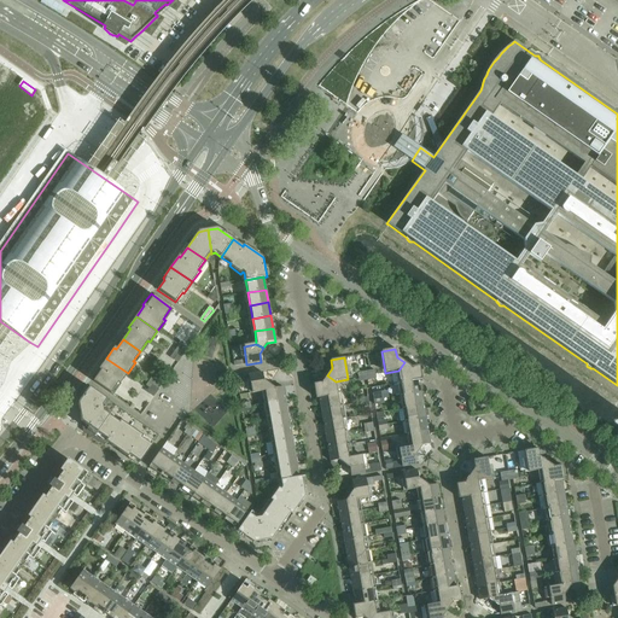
[(100,372),(93,382),(110,394),(117,384),(120,385),(128,373),(106,359),(98,369),(100,372)]
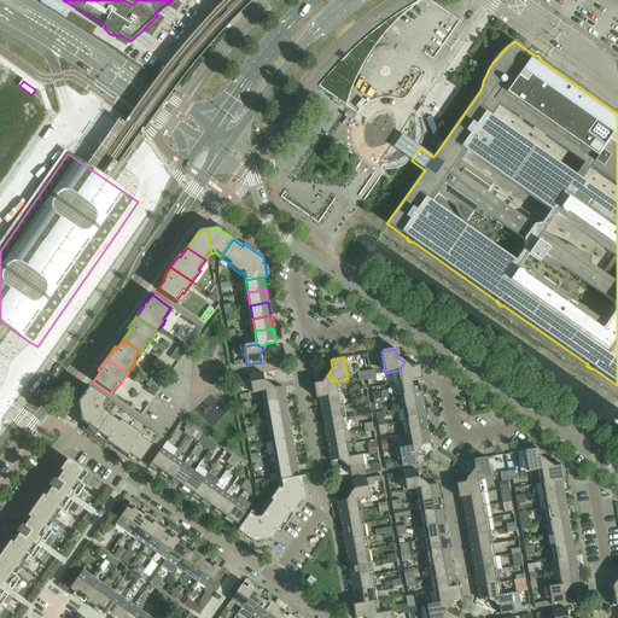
[(398,371),(391,372),(394,384),(401,383),(419,380),(421,380),(419,366),(412,367),(404,362),(398,371)]
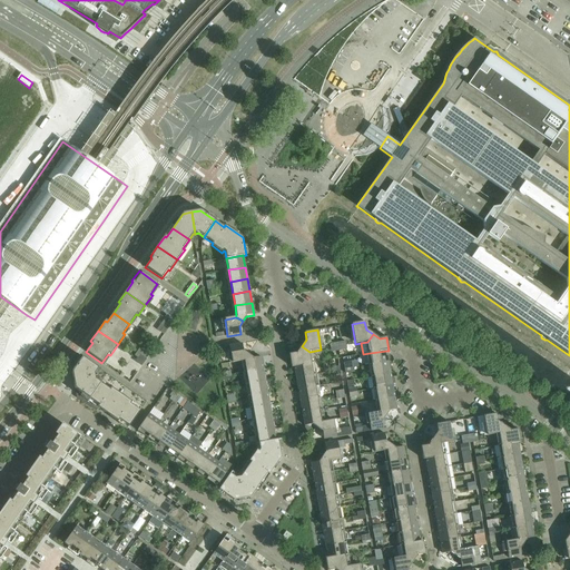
[(233,363),(244,361),(248,355),(244,352),(242,344),(229,346),(233,363)]
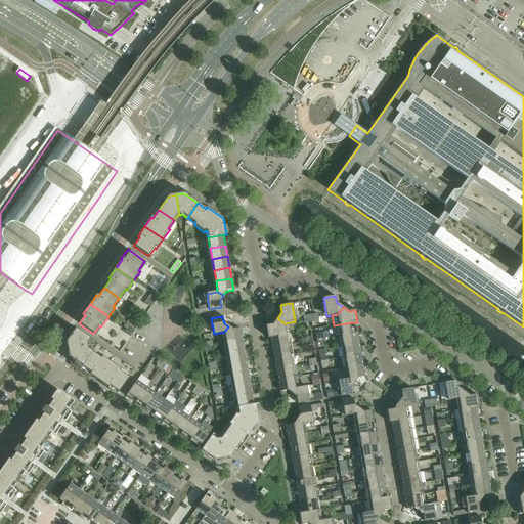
[(268,338),(270,338),(270,337),(286,334),(285,323),(277,318),(272,324),(266,325),(268,338)]
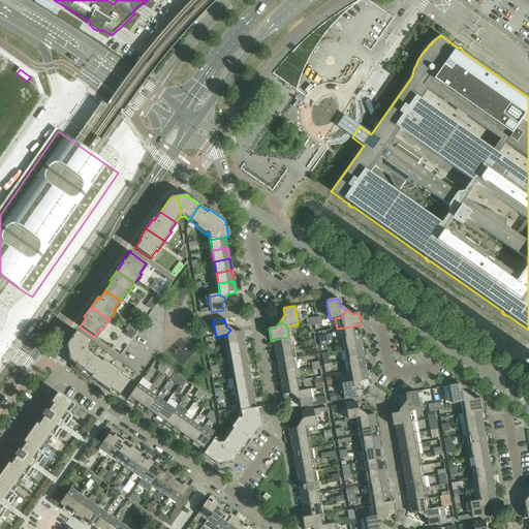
[(359,325),(343,328),(344,339),(361,336),(359,325)]
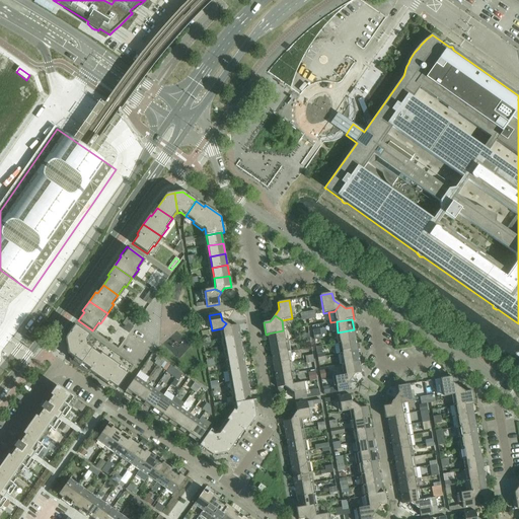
[(226,323),(222,328),(224,340),(239,337),(237,325),(231,326),(226,323)]
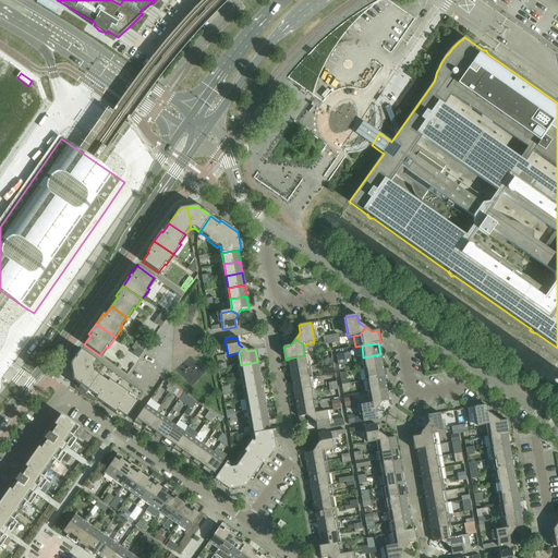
[(75,358),(71,364),(70,364),(73,380),(80,386),(79,387),(125,420),(143,393),(79,349),(73,356),(75,358)]
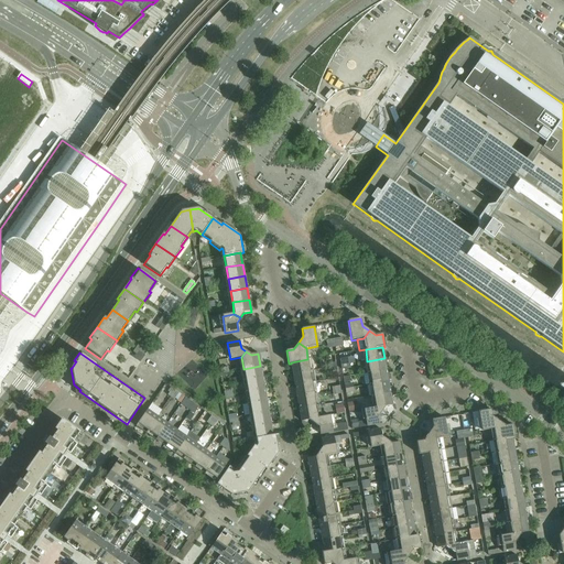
[(384,358),(367,361),(369,372),(386,370),(384,358)]
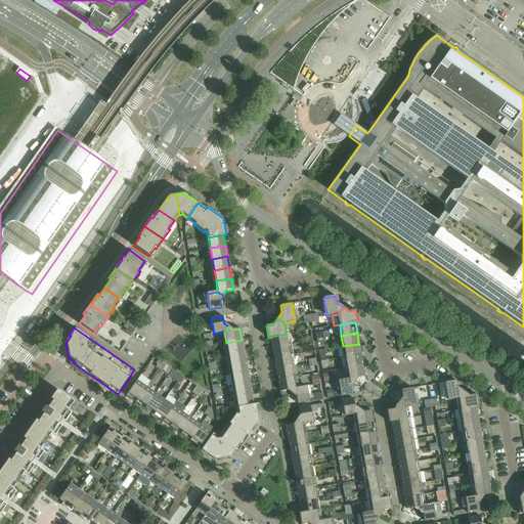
[(270,337),(270,338),(272,348),(288,345),(286,334),(270,337)]
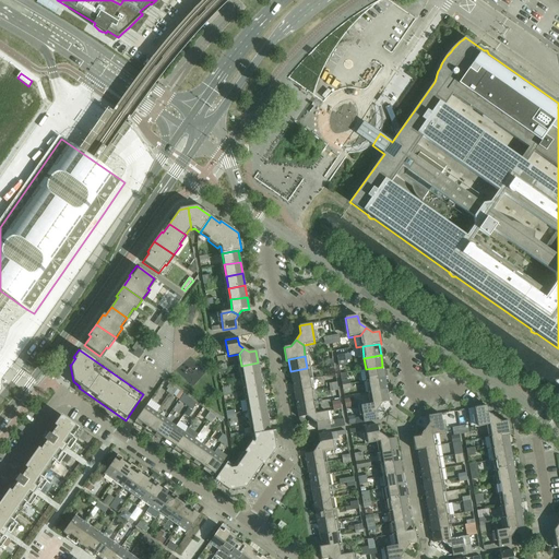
[(258,363),(241,366),(244,377),(260,375),(258,363)]
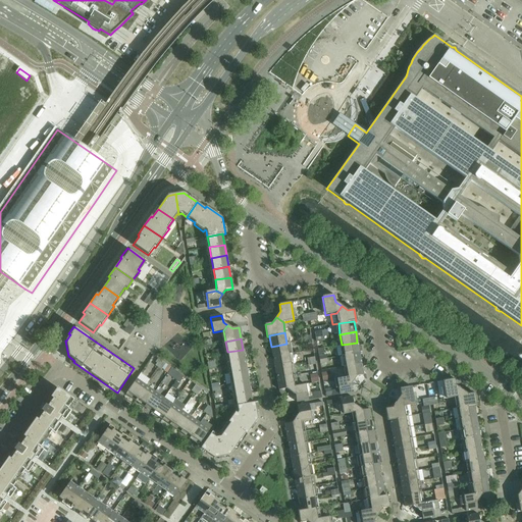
[(357,343),(342,345),(344,356),(359,353),(357,343)]
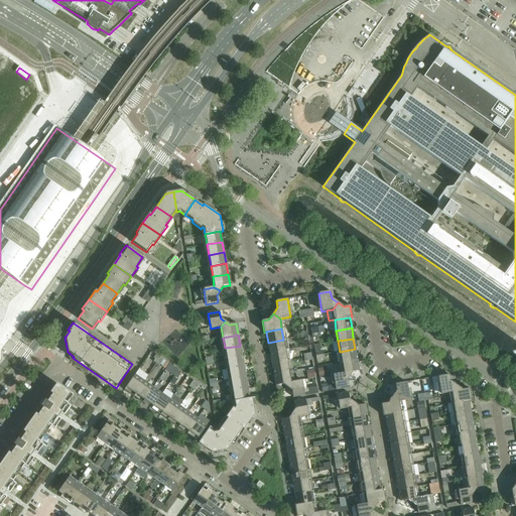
[(283,340),(268,343),(270,353),(285,351),(283,340)]
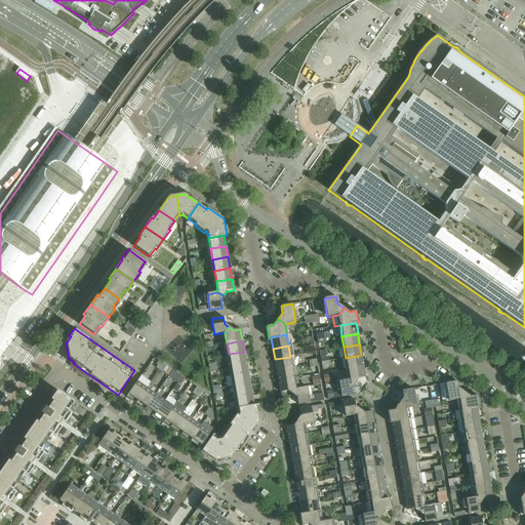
[(244,352),(229,354),(231,365),(246,362),(244,352)]
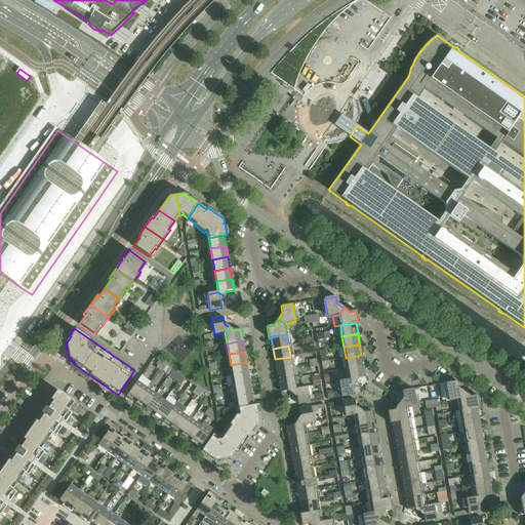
[(361,355),(346,358),(348,369),(363,366),(361,355)]
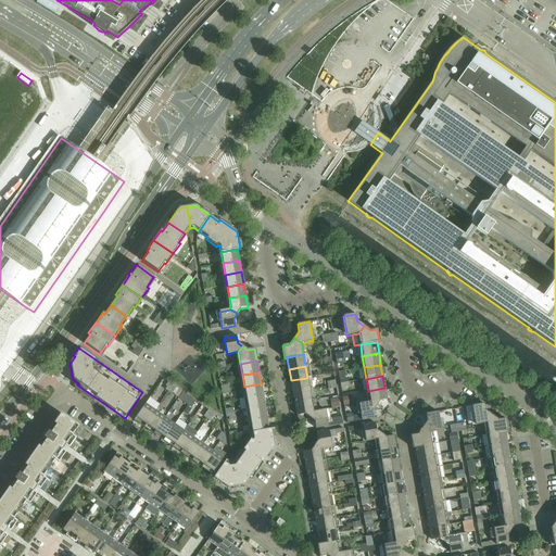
[(307,378),(291,380),(293,392),(310,389),(307,378)]
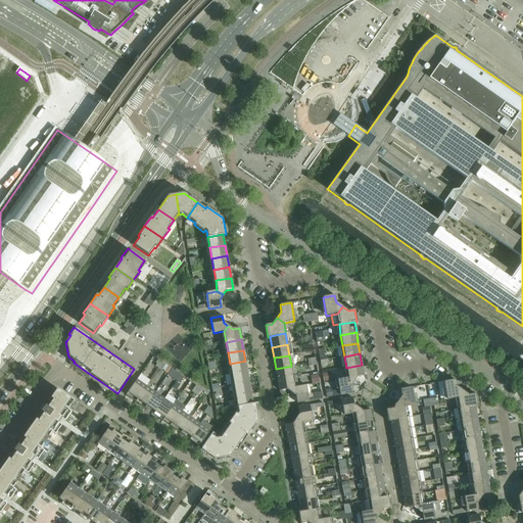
[(245,361),(230,364),(232,375),(247,372),(245,361)]
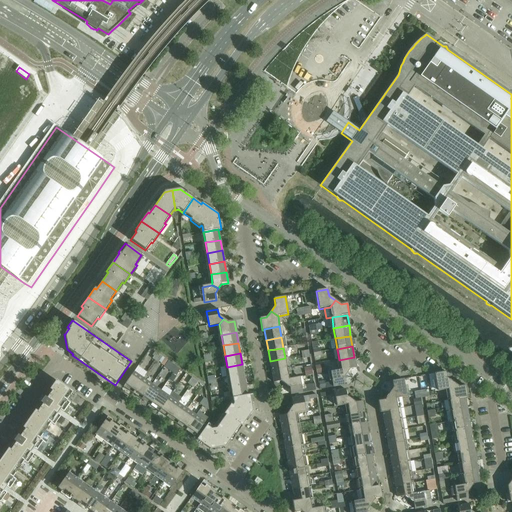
[(354,357),(339,360),(341,370),(346,374),(349,369),(356,368),(354,357)]
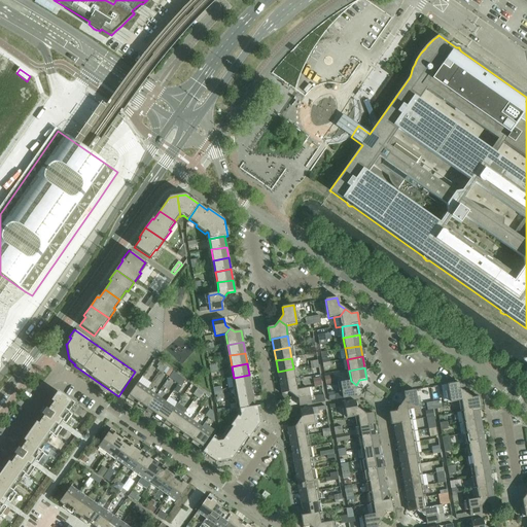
[(293,369),(278,372),(280,383),(295,380),(293,369)]
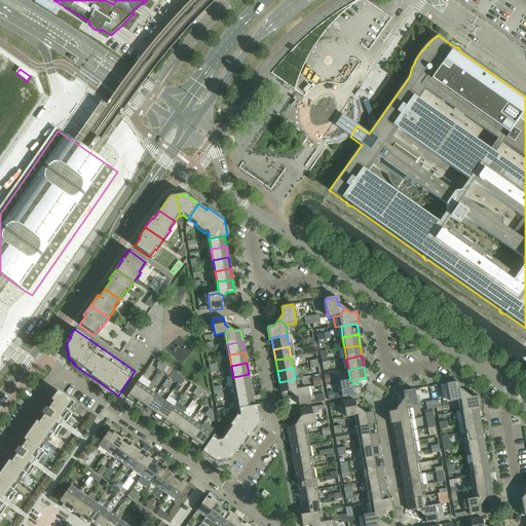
[(249,374),(233,377),(235,387),(251,384),(249,374)]
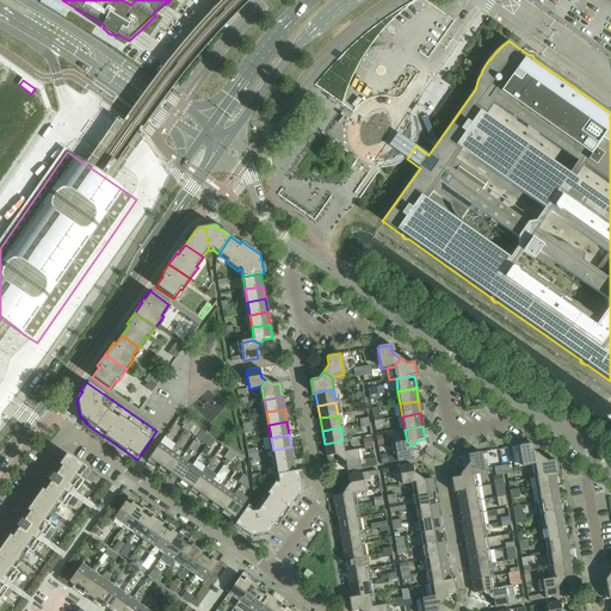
[(343,440),(325,444),(327,457),(334,456),(340,460),(345,452),(343,440)]
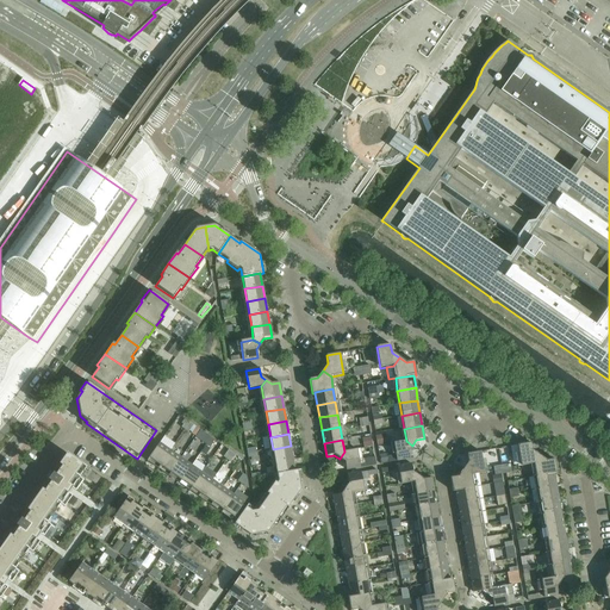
[(393,443),(397,461),(410,459),(409,452),(412,446),(406,441),(393,443)]
